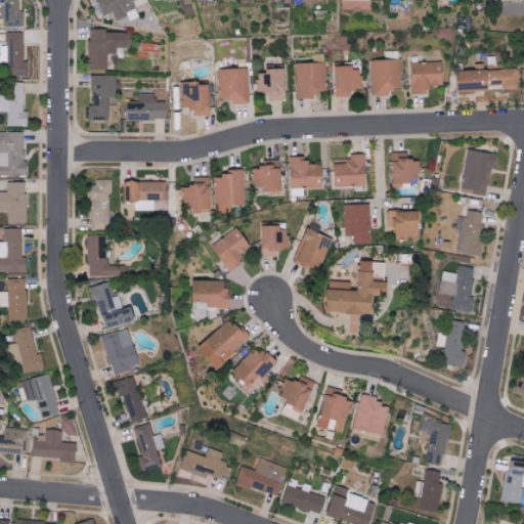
[(0,0),(0,18),(5,18),(6,27),(26,27),(26,11),(23,11),(23,0),(0,0)]
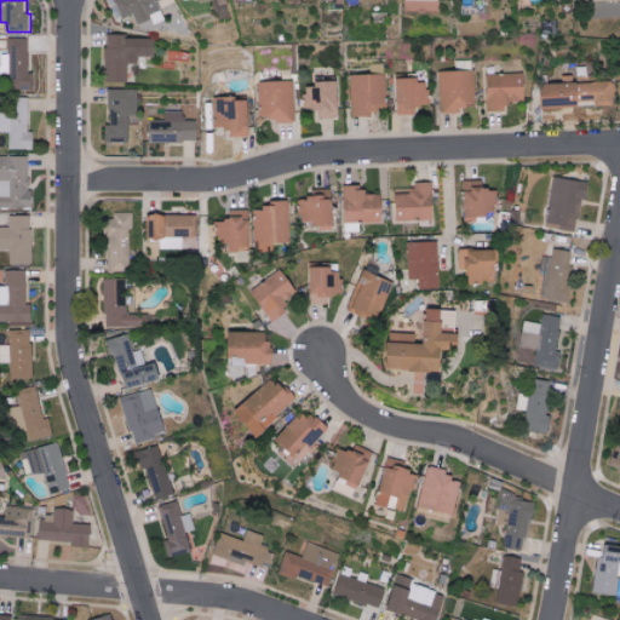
[(158,1),(159,0),(115,0),(124,19),(135,15),(139,27),(164,18),(158,1)]
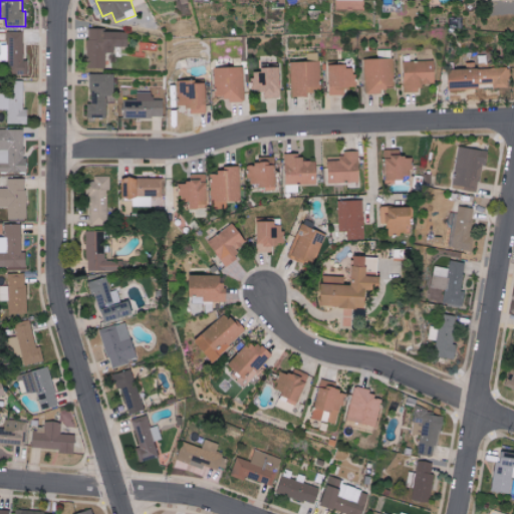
[(129,31),(88,30),(88,68),(106,68),(106,53),(116,53),(116,47),(129,47),(129,31)]
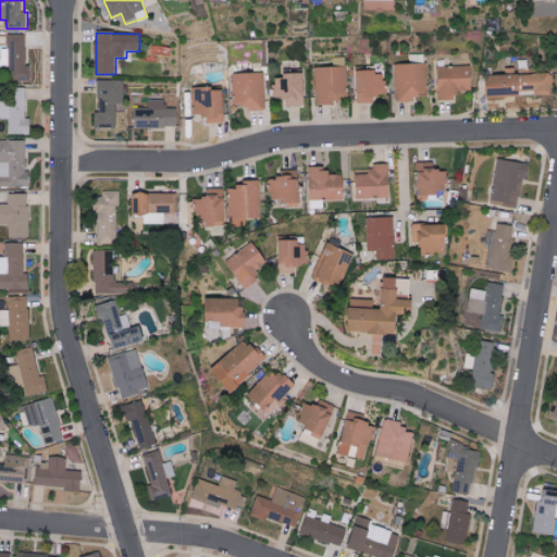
[(26,65),(27,35),(8,34),(7,49),(0,49),(0,54),(0,66),(12,67),(12,81),(32,81),(32,65),(26,65)]
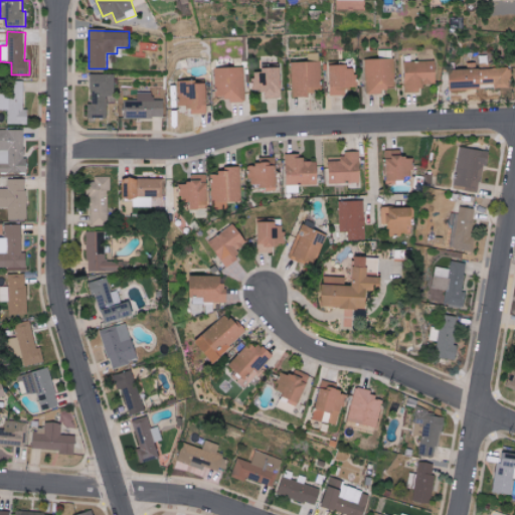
[(365,59),(367,95),(388,94),(388,87),(394,87),(394,58),(365,59)]
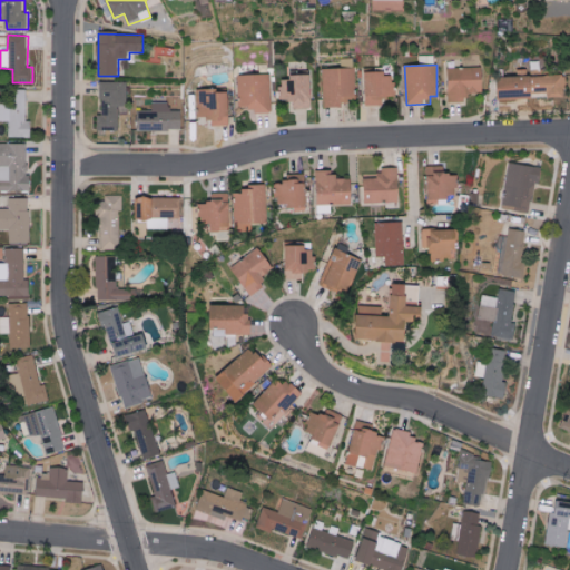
[(356,99),(355,69),(323,69),(324,107),(349,106),(349,99),(356,99)]
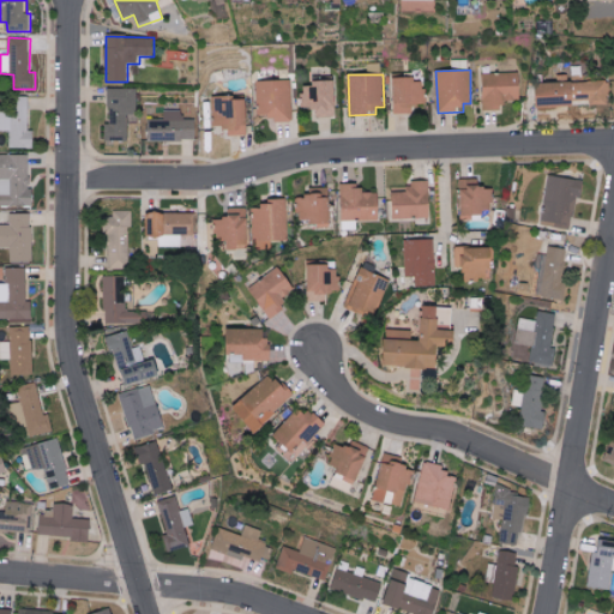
[(483,112),(504,110),(504,101),(521,101),(521,74),(482,74),(483,112)]
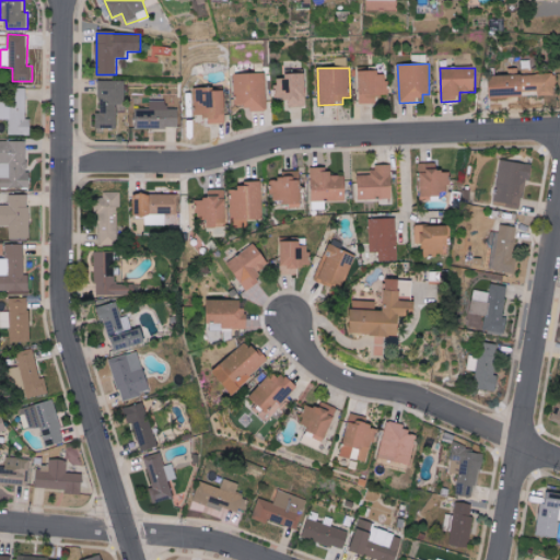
[(376,104),(376,98),(388,97),(387,72),(359,72),(361,104),(376,104)]
